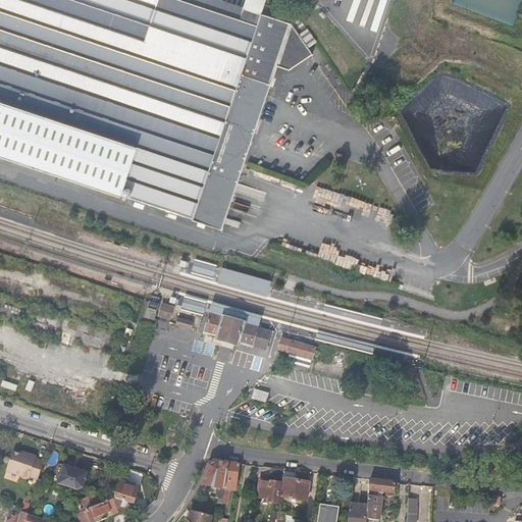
[(289,4),(275,0),(0,0),(0,155),(220,229),(295,8),(289,4)]
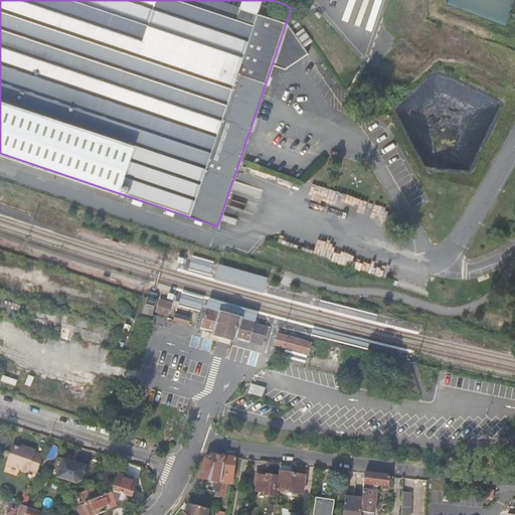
[(304,28),(297,33),(301,40),(309,35),(304,28)]
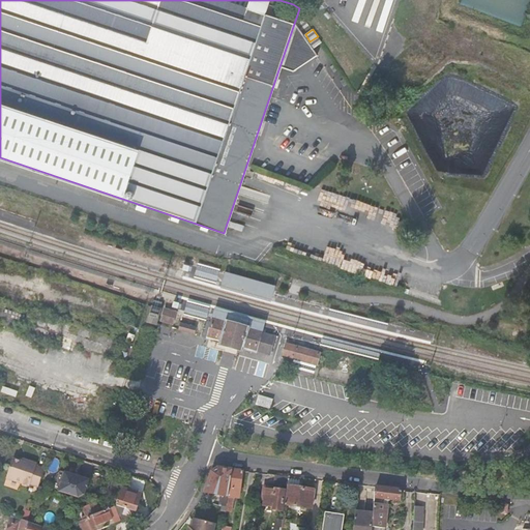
[(271,293),(273,287),(230,274),(226,273),(226,274),(224,280),(271,293)]
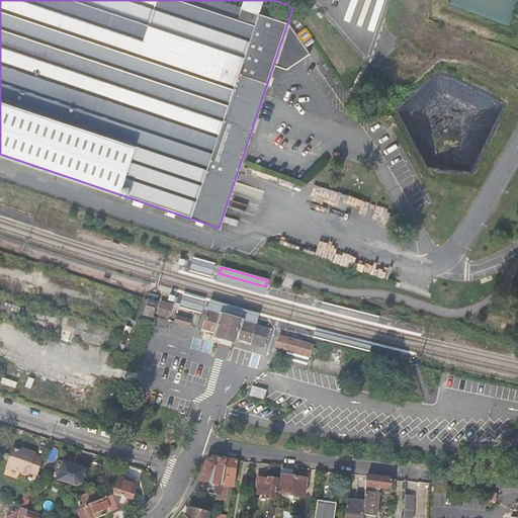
[(219,273),(217,280),(263,293),(265,286),(219,273)]
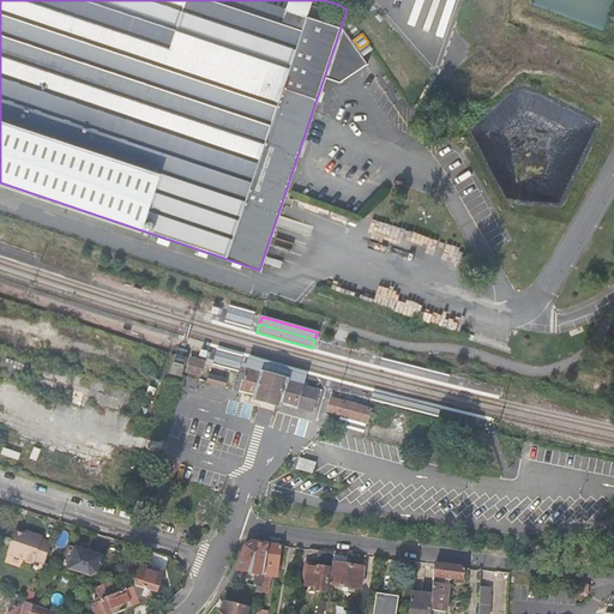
[(582,326),(569,332),(571,337),(584,331),(582,326)]
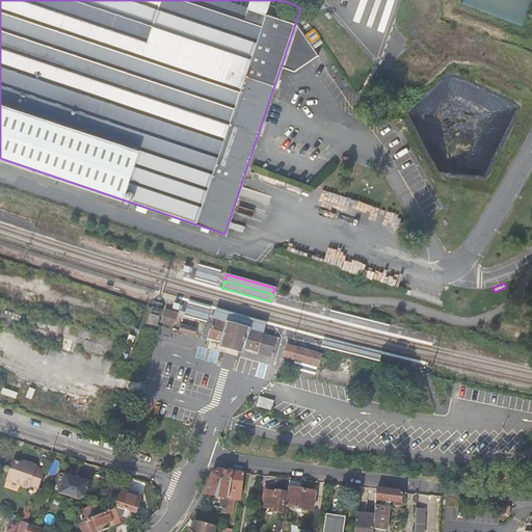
[(154,308),(149,323),(158,326),(162,311),(154,308)]
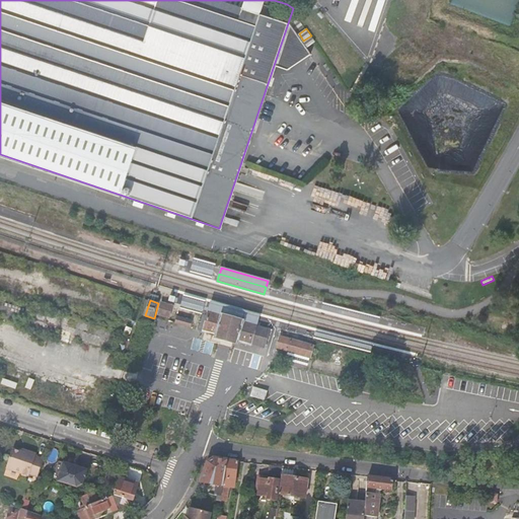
[(254,326),(257,317),(210,303),(208,313),(221,317),(227,318),(237,321),(242,323),(254,326)]
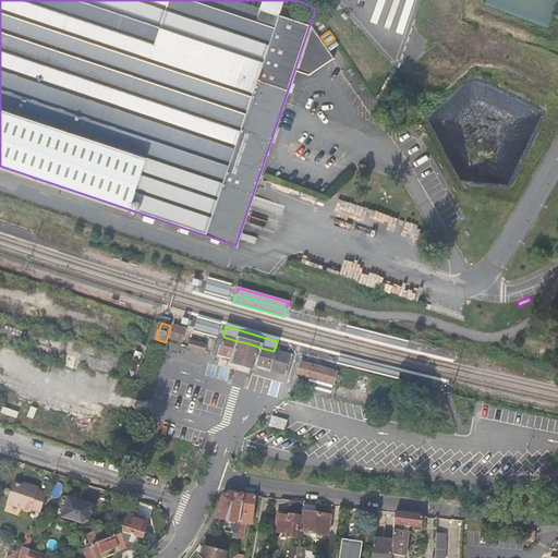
[(185,330),(174,327),(171,337),(182,341),(183,340),(185,330)]
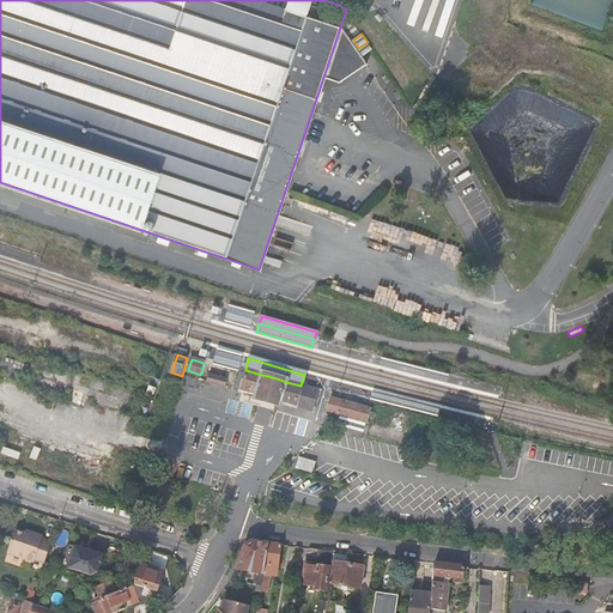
[(317,390),(301,386),(286,382),(280,380),(268,376),(261,375),(246,370),(238,393),(254,398),(253,401),(260,402),(273,406),(278,408),(279,406),(293,411),(295,407),(310,412),(311,408),(317,390)]
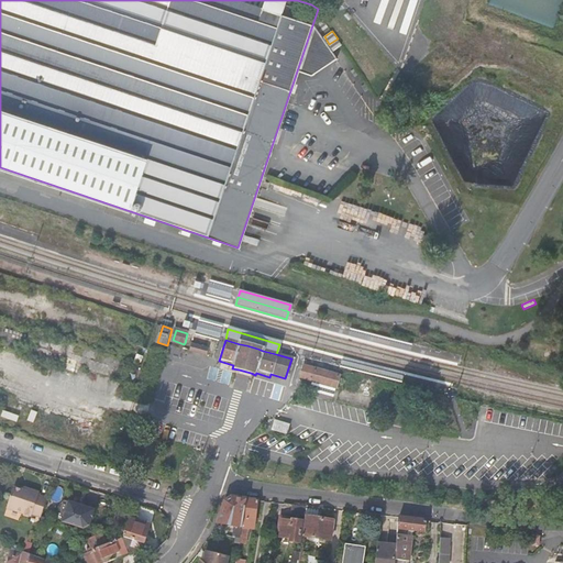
[(208,350),(194,345),(191,354),(205,359),(208,350)]
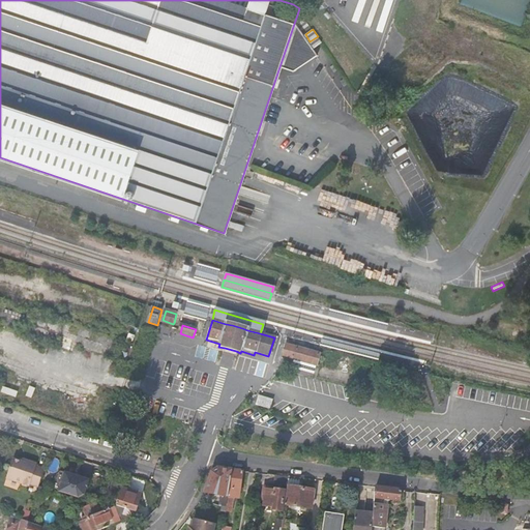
[(321,356),(286,346),(283,357),(318,367),(321,356)]
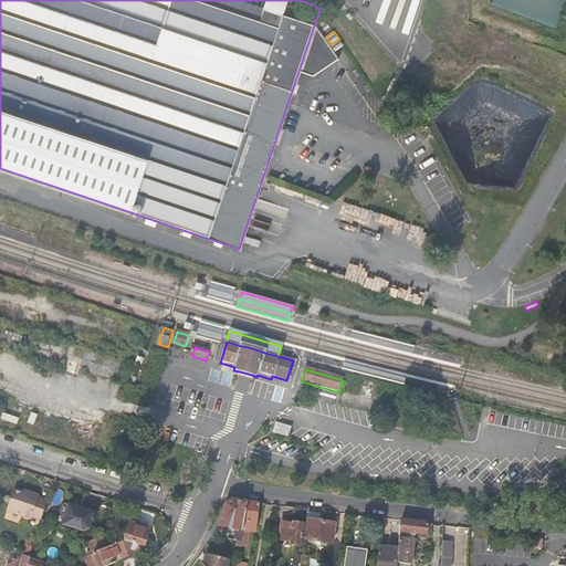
[(292,427),(275,422),(273,432),(289,438),(292,427)]
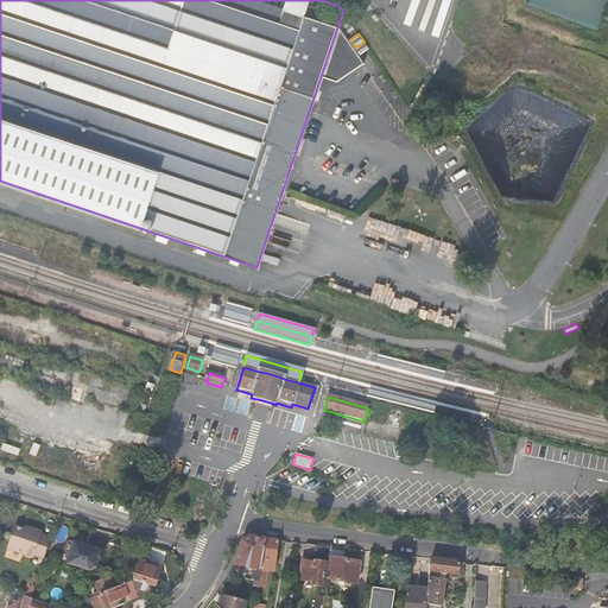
[(51,538),(42,536),(42,533),(30,530),(30,531),(16,527),(8,549),(33,558),(35,556),(44,559),(51,538)]
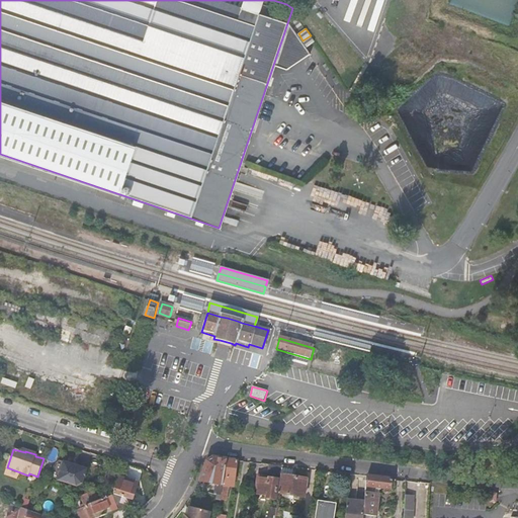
[(227,459),(213,458),(205,462),(199,482),(214,485),(212,495),(214,495),(213,501),(218,502),(221,485),(227,459)]
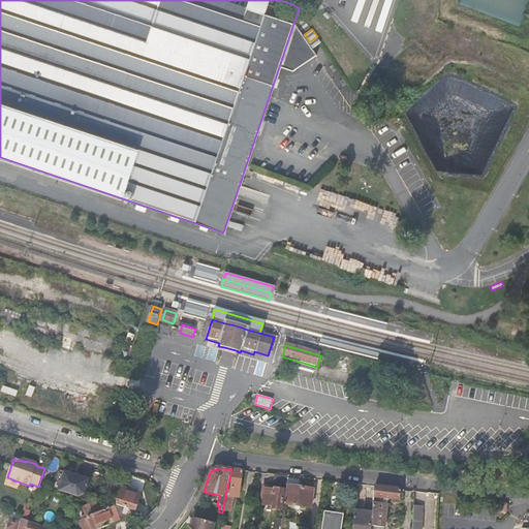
[(59,489),(85,496),(91,476),(64,469),(59,489)]
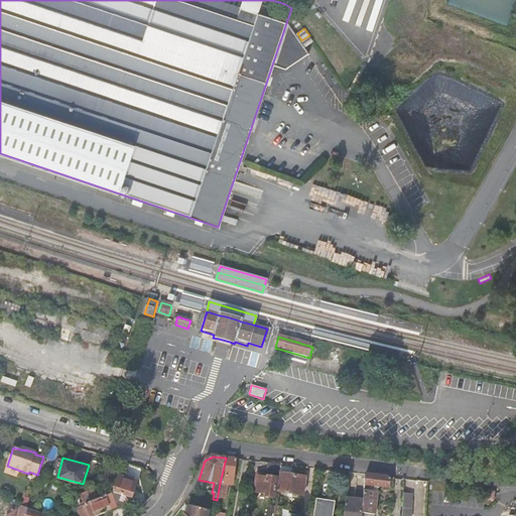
[(226,458),(220,483),(226,484),(232,485),(236,459),(226,458)]
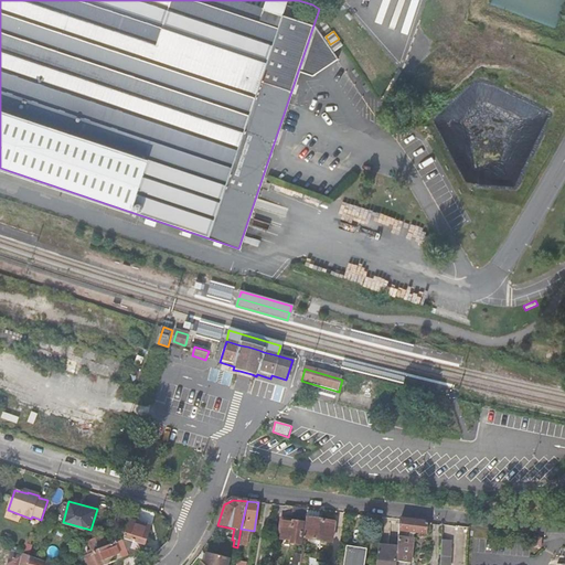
[(319,510),(307,509),(306,519),(318,521),(319,510)]
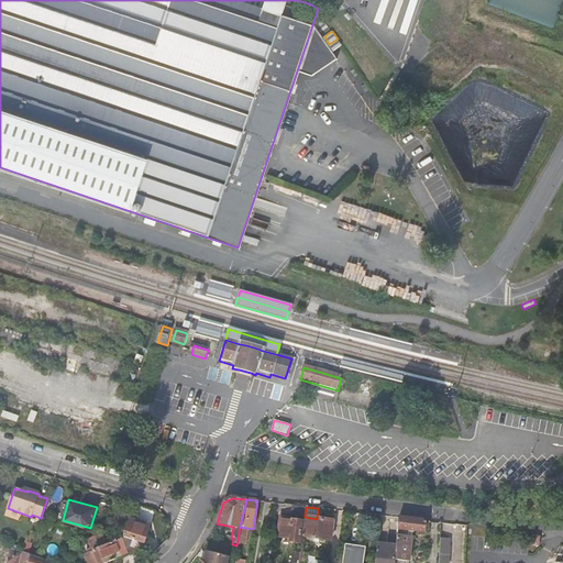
[(305,517),(301,537),(330,541),(333,521),(317,519),(305,517)]
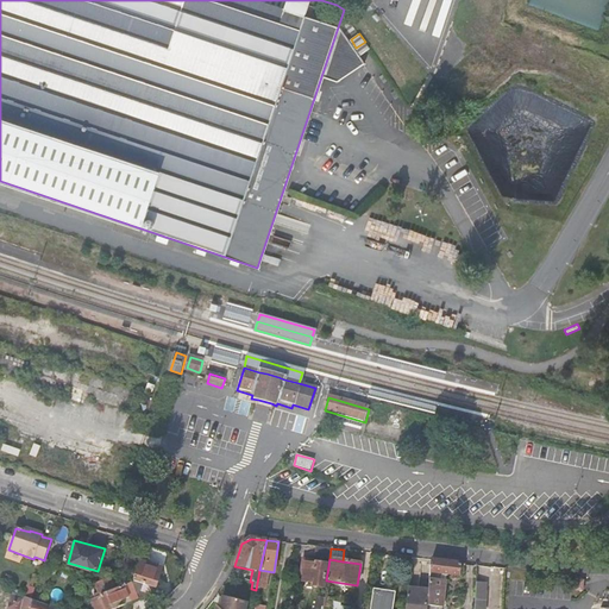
[(315,565),(315,563),(301,560),(299,576),(303,576),(306,564),(315,565)]
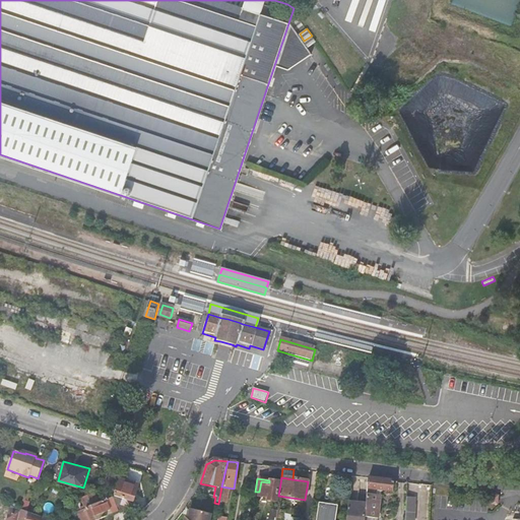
[(364,518),(378,519),(380,495),(378,495),(378,491),(391,493),(392,481),(368,478),(366,503),(364,518)]
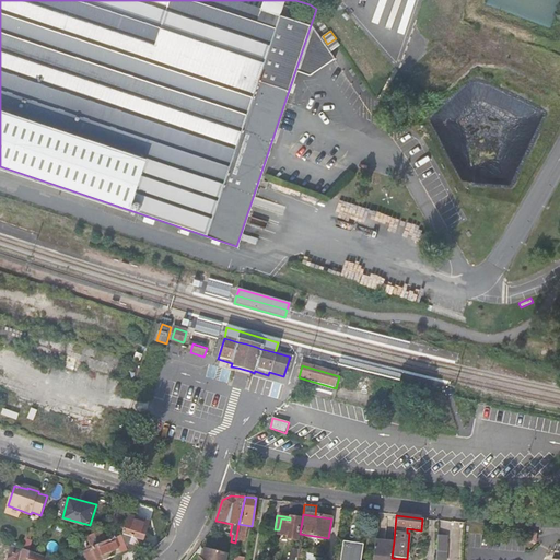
[(124,535),(131,538),(130,544),(137,547),(139,547),(141,541),(142,543),(148,523),(129,516),(124,535)]
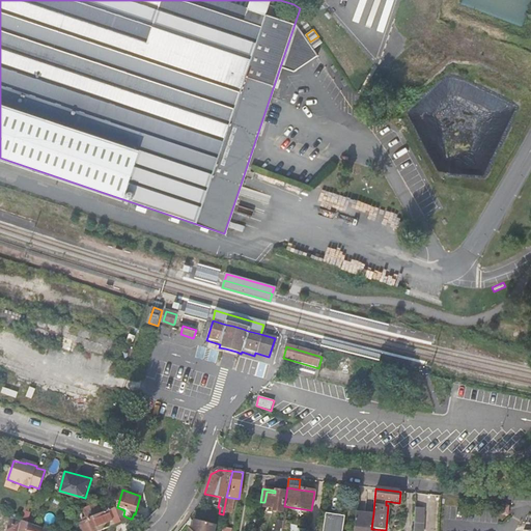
[(272,508),(272,511),(282,513),(285,493),(275,491),(275,493),(267,492),(264,502),(263,507),(272,508)]
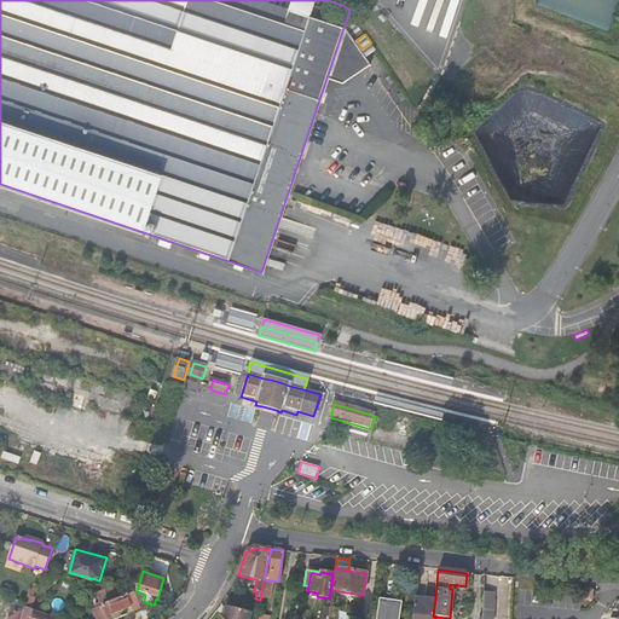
[(265,595),(268,595),(271,580),(264,579),(260,600),(255,618),(266,618),(267,617),(264,615),(266,607),(262,607),(265,595)]
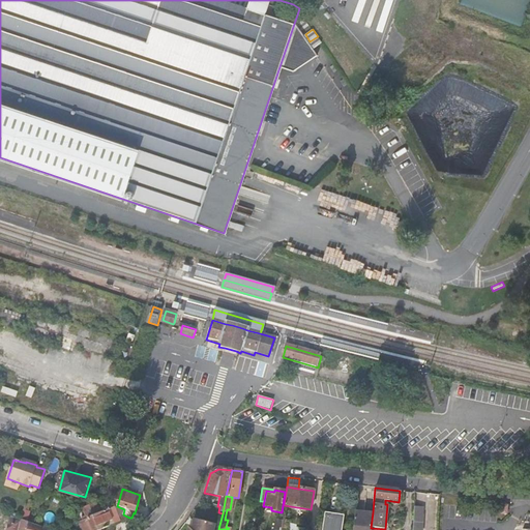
[(415,496),(414,505),(422,506),(422,497),(415,496)]
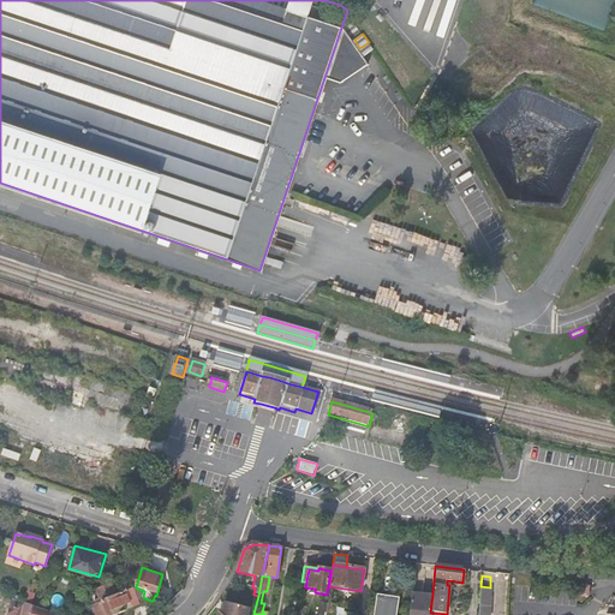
[(121,613),(150,601),(143,597),(144,591),(136,587),(129,590),(127,587),(119,591),(115,596),(111,586),(96,592),(105,614),(119,614),(120,614),(121,613)]
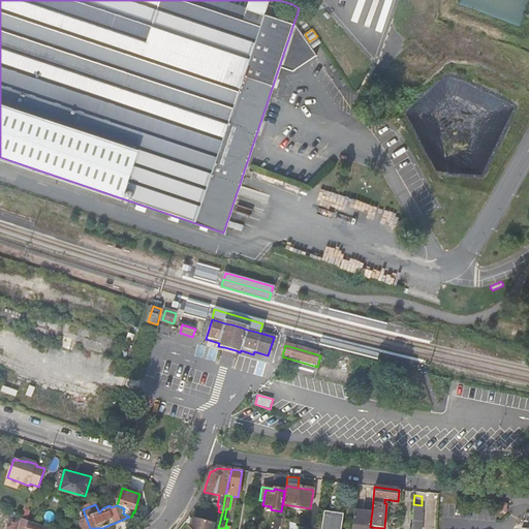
[(413,504),(412,519),(421,520),(422,505),(413,504)]
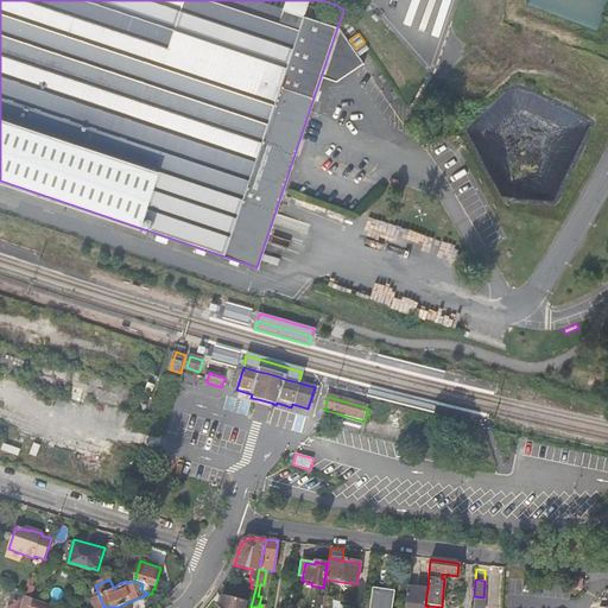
[(424,607),(425,606),(428,588),(406,586),(404,607),(424,607)]
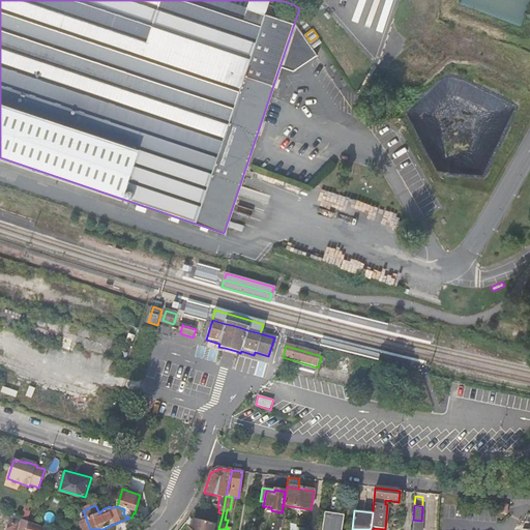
[(0,529),(5,529),(9,516),(2,511),(0,520),(0,529)]
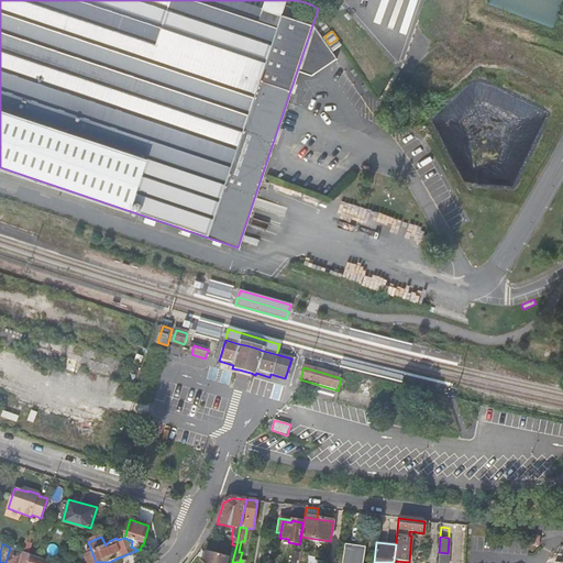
[(23,552),(29,554),(32,544),(25,543),(23,552)]
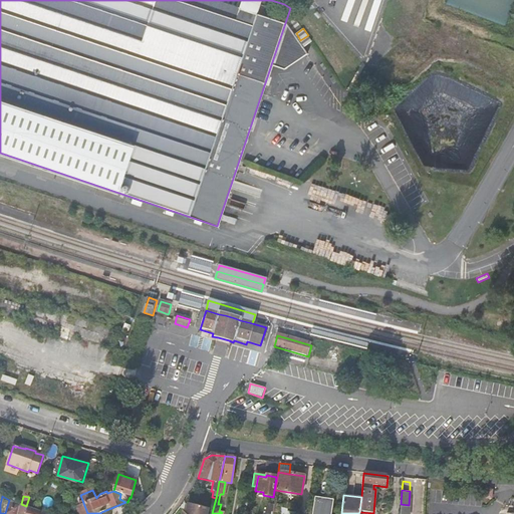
[(21,504),(9,500),(5,513),(48,513),(26,506),(21,504)]
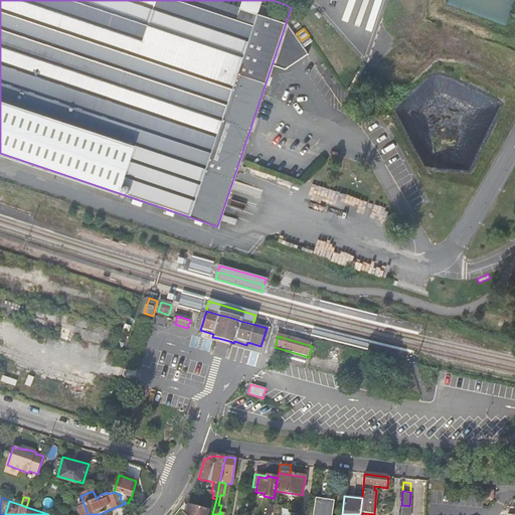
[(315,502),(313,514),(332,514),(333,505),(315,502)]
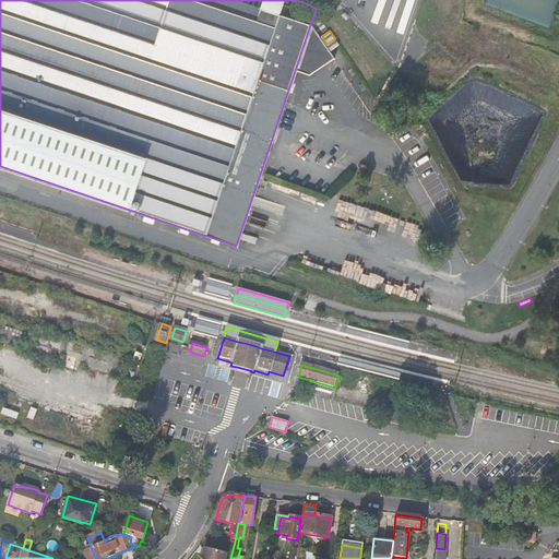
[(225,558),(227,554),(204,547),(202,557),(198,556),(197,558),(225,558)]
